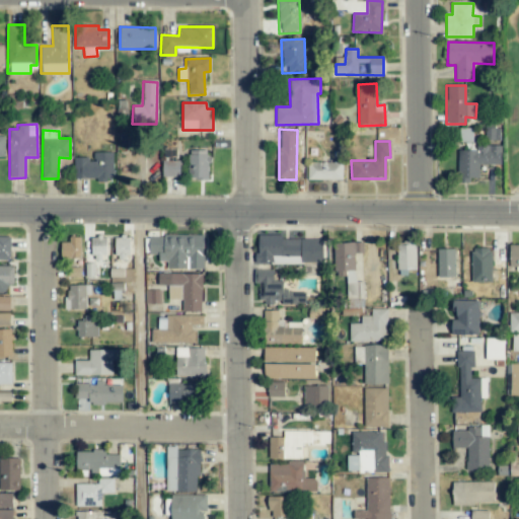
[(457,151),(458,180),(479,180),(479,165),(501,165),(501,146),(475,146),(475,150),(457,151)]
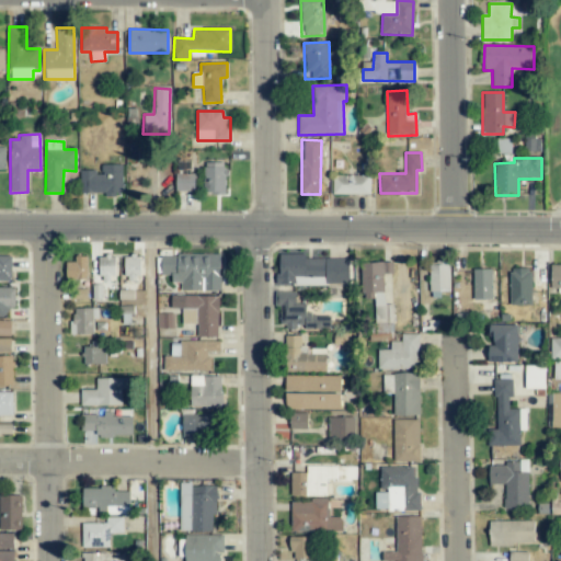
[(204,194),(226,195),(226,162),(204,162),(204,194)]
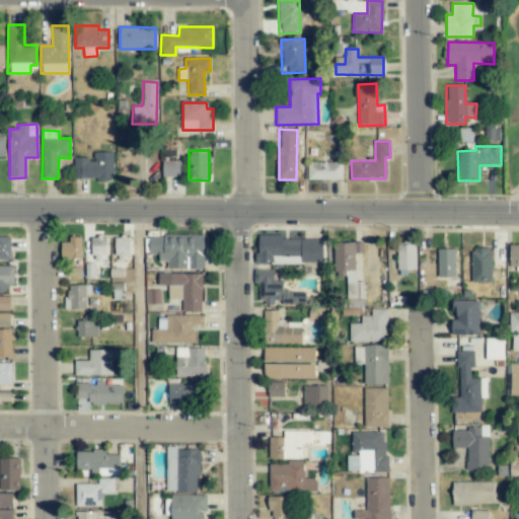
[(73,159),(73,178),(97,178),(97,180),(114,179),(113,152),(94,152),(94,158),(73,159)]
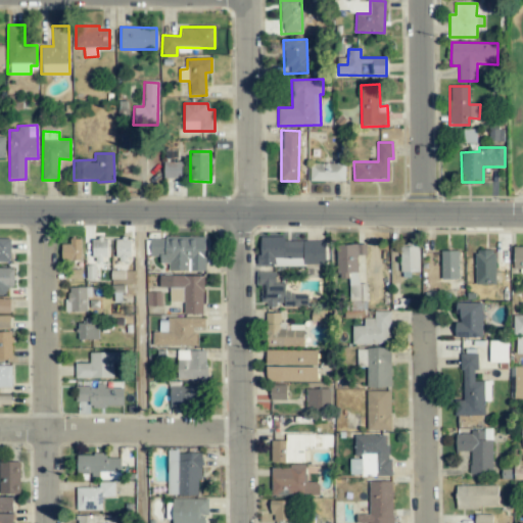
[(182,178),(181,162),(163,162),(164,178),(182,178)]
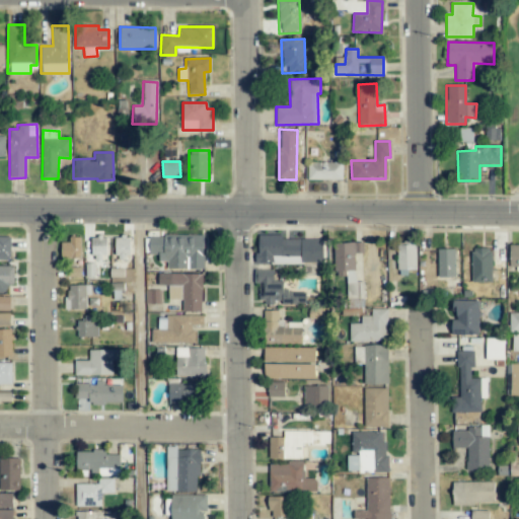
[(343,162),(308,162),(307,179),(343,180),(343,162)]
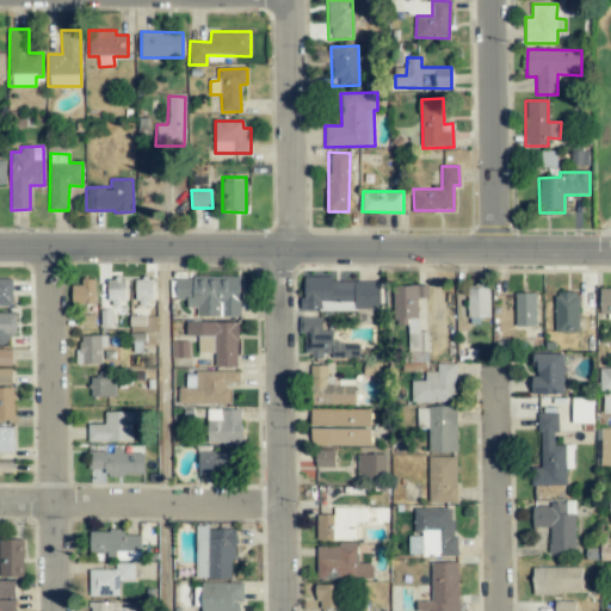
[(240,277),(176,277),(176,300),(186,300),(186,308),(197,308),(197,316),(240,318),(240,277)]
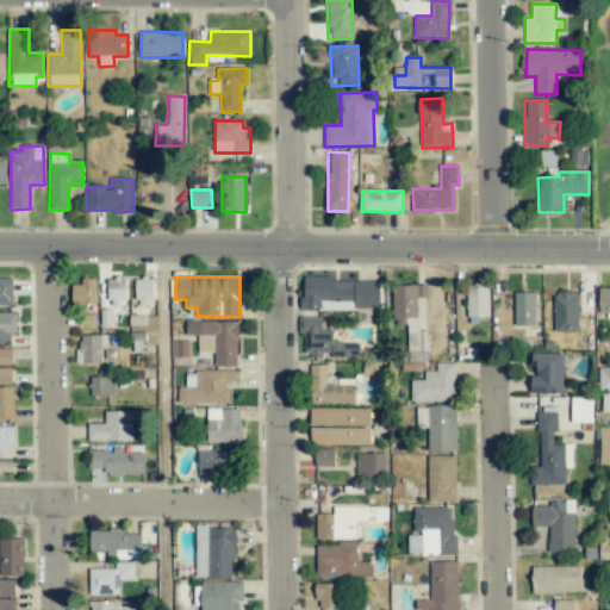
[(332,281),(332,277),(303,277),(303,310),(380,310),(379,281),(332,281)]
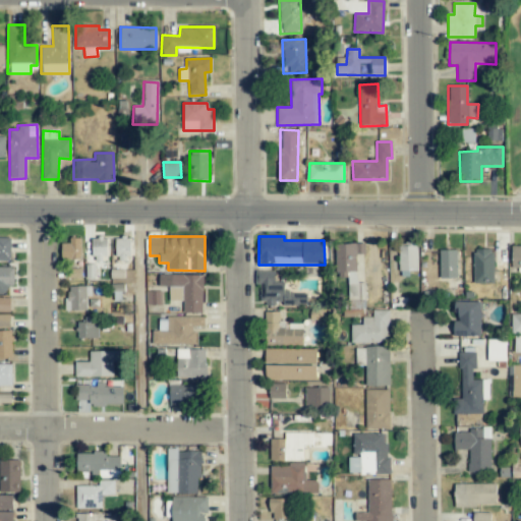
[(80,259),(80,237),(69,238),(69,243),(60,243),(61,259),(80,259)]
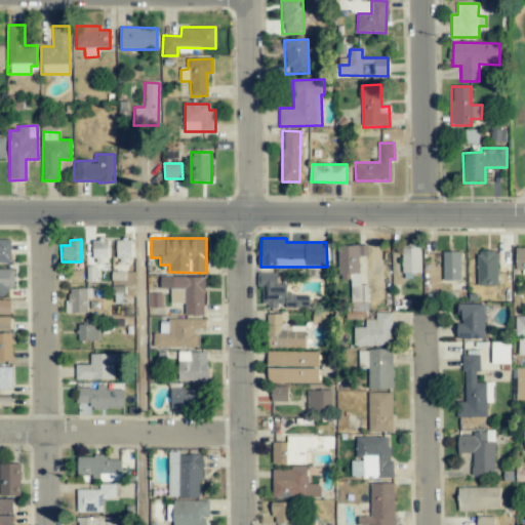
[(92,264),(106,264),(107,240),(93,239),(92,264)]
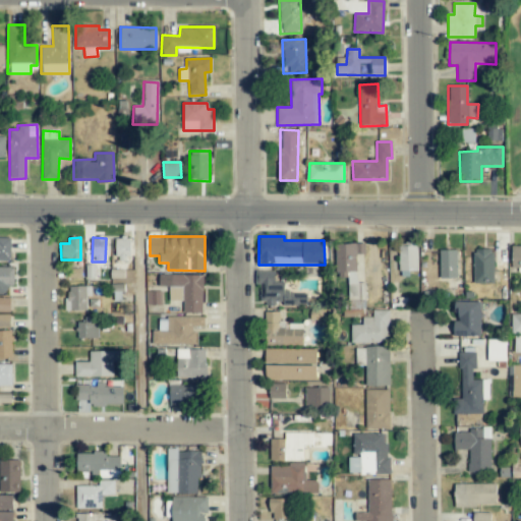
[(113,259),(129,259),(129,238),(114,237),(113,259)]
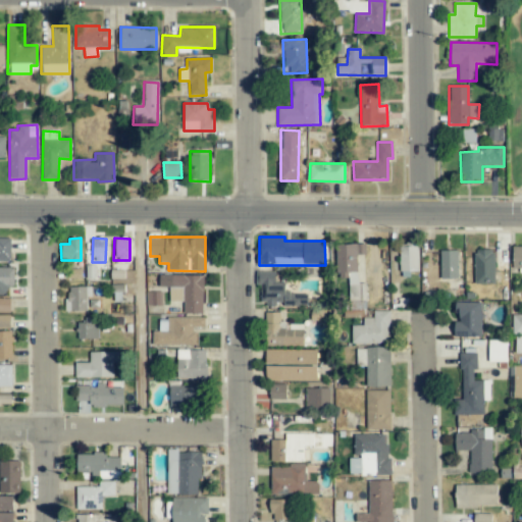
[(0,262),(10,262),(11,240),(0,239),(0,262)]
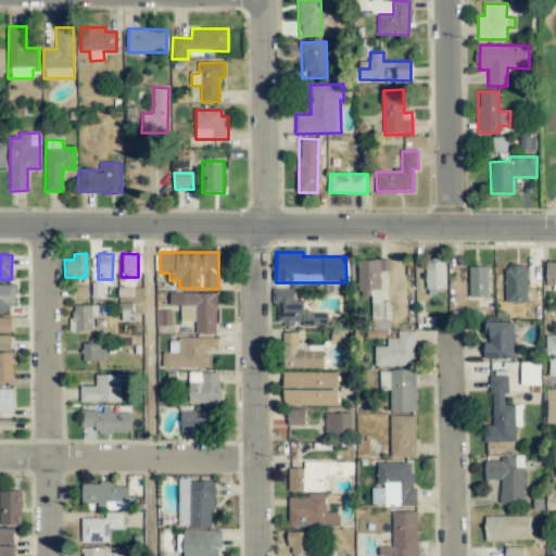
[(389,329),(389,302),(380,302),(380,272),(389,272),(389,260),(358,260),(358,297),(373,297),(373,329),(389,329)]
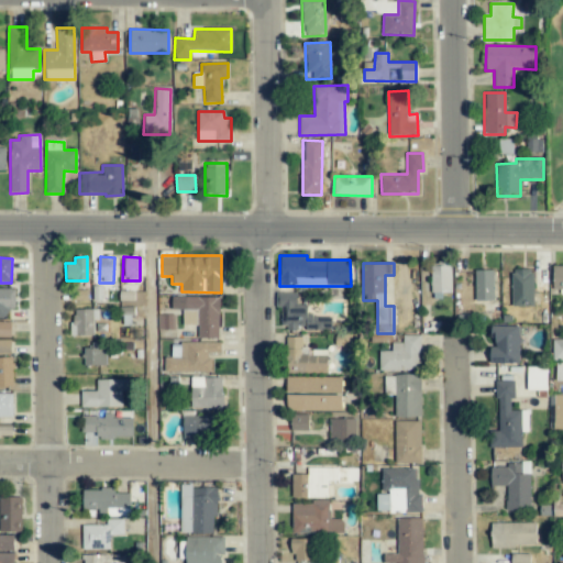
[(451,296),(451,264),(431,264),(431,296),(451,296)]
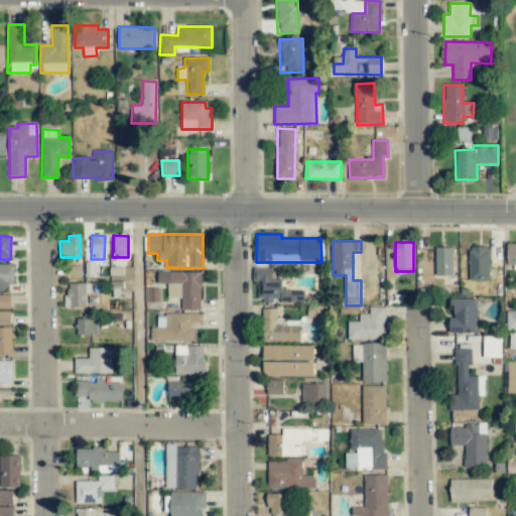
[(452,247),(435,248),(435,276),(453,275),(452,247)]
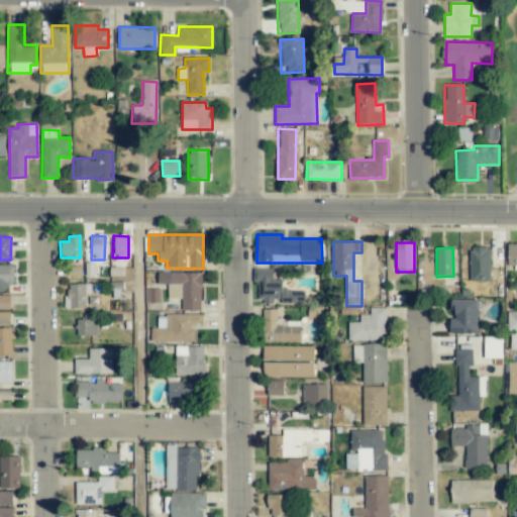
[(471,282),(490,281),(489,247),(470,247),(471,282)]
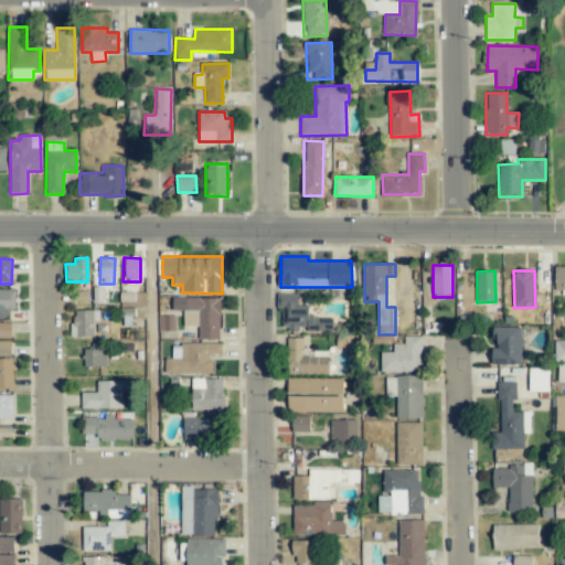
[(0,318),(7,319),(8,309),(14,310),(14,290),(0,289),(0,318)]
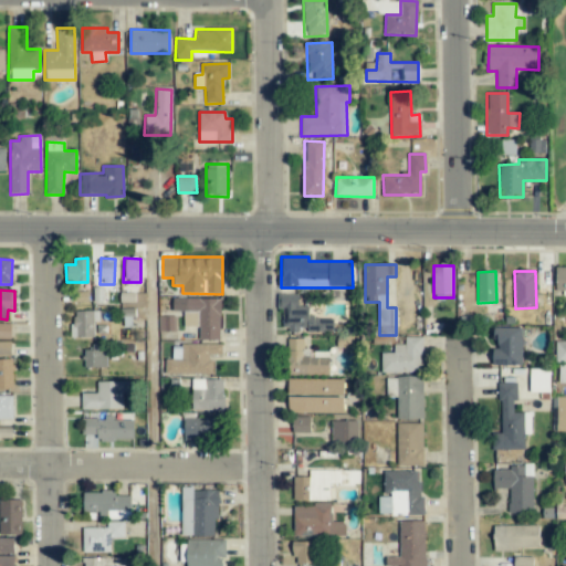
[(297,294),(278,294),(278,308),(282,308),(282,331),(333,331),(333,317),(308,317),(308,307),(297,306),(297,294)]
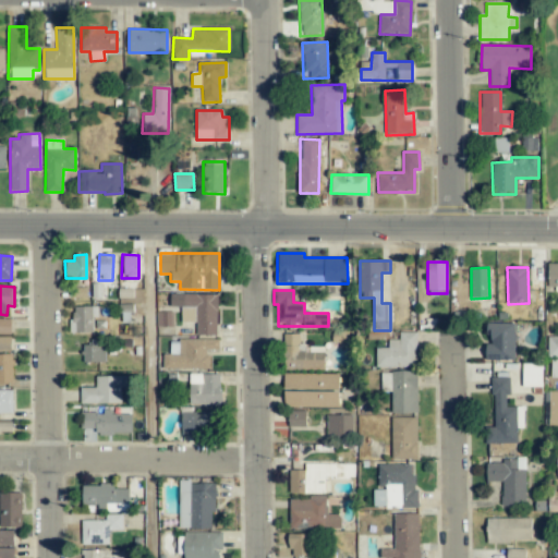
[(217,294),(170,293),(170,306),(181,307),(181,322),(196,322),(196,335),(217,335),(217,294)]
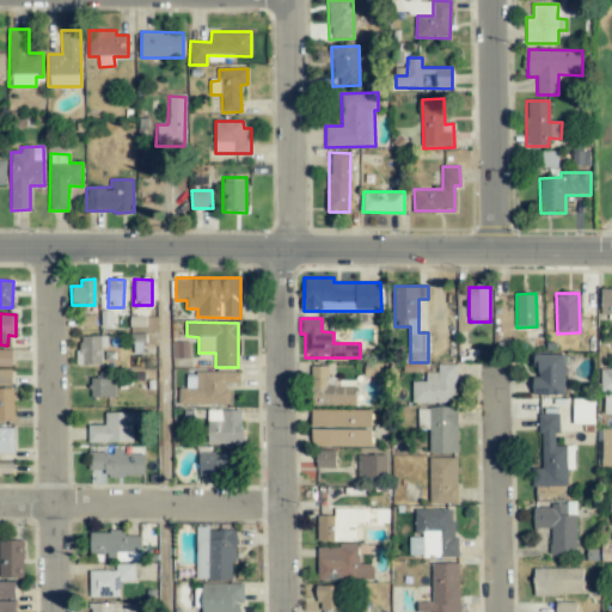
[(78,365),(102,365),(101,348),(106,348),(106,336),(78,336),(78,365)]
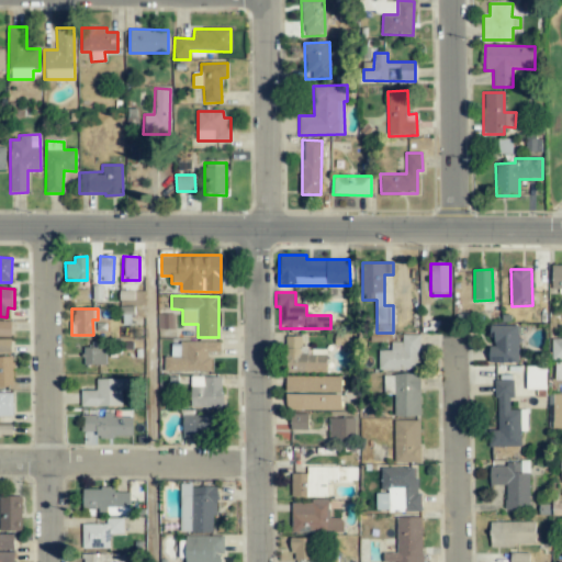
[(175,314),(157,314),(157,329),(173,329),(175,314)]
